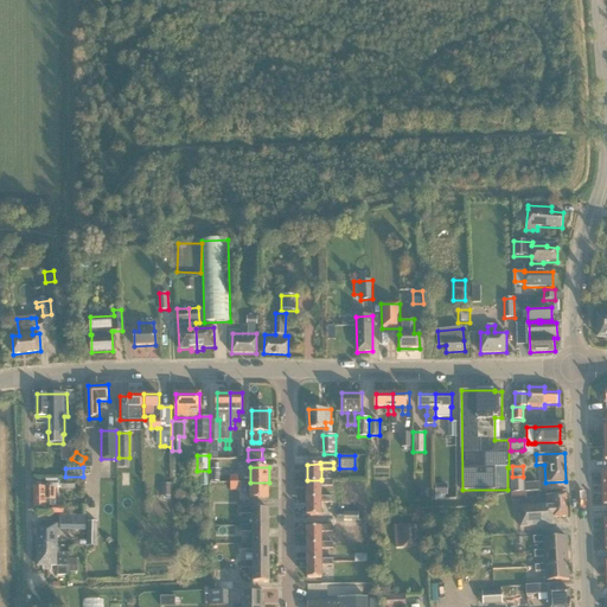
[(510,478),(511,492),(524,492),(524,478),(510,478)]
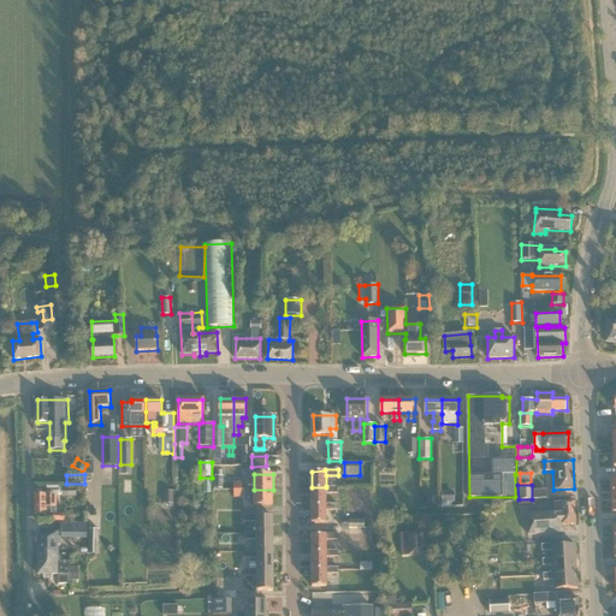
[(58,514),(57,505),(57,496),(59,496),(59,486),(46,486),(47,495),(35,495),(36,514),(53,513),(53,522),(65,522),(65,514),(61,514),(58,514)]
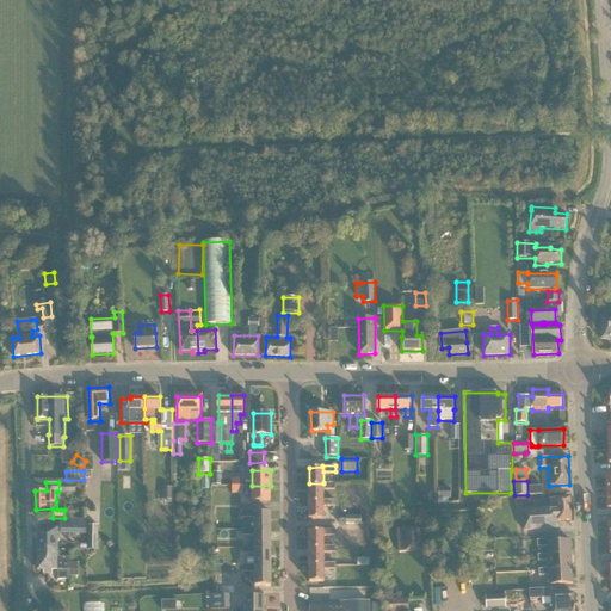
[(335,482),(323,482),(323,483),(309,483),(310,501),(323,500),(323,499),(323,489),(335,489),(335,482)]
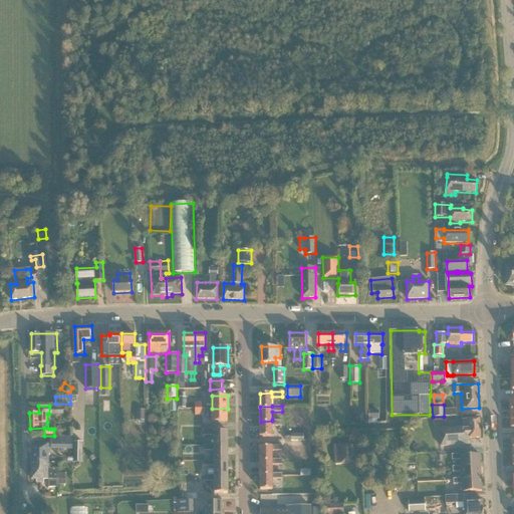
[(51,415),(63,415),(63,407),(51,407),(51,415)]
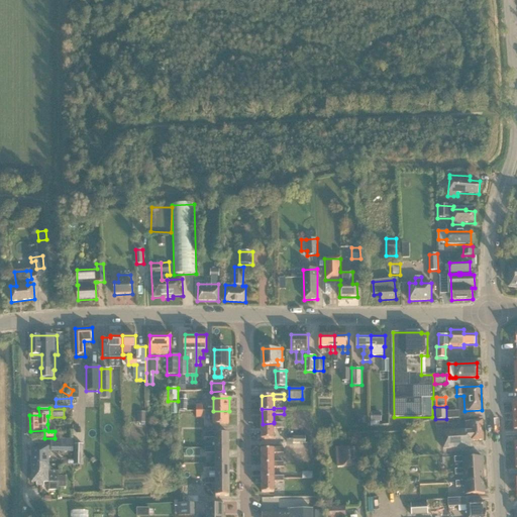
[(229,424),(229,411),(213,411),(213,424),(229,424)]
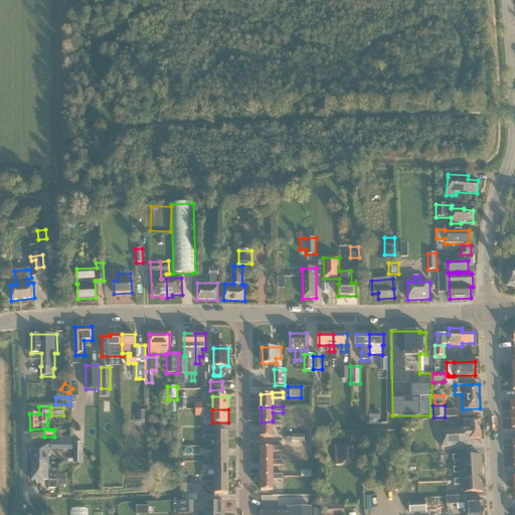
[(145,421),(145,410),(137,410),(137,420),(145,421)]
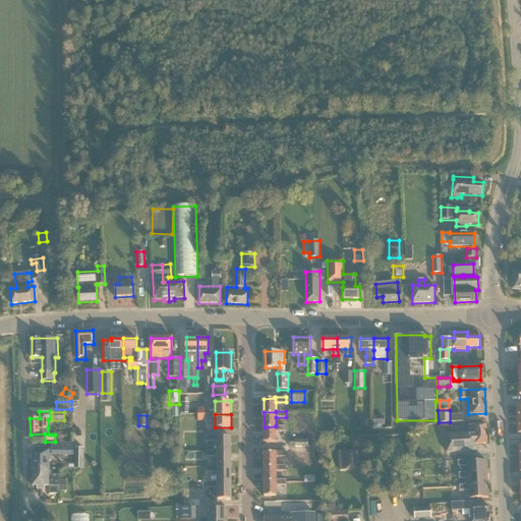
[(385,424),(385,416),(374,416),(374,424),(385,424)]
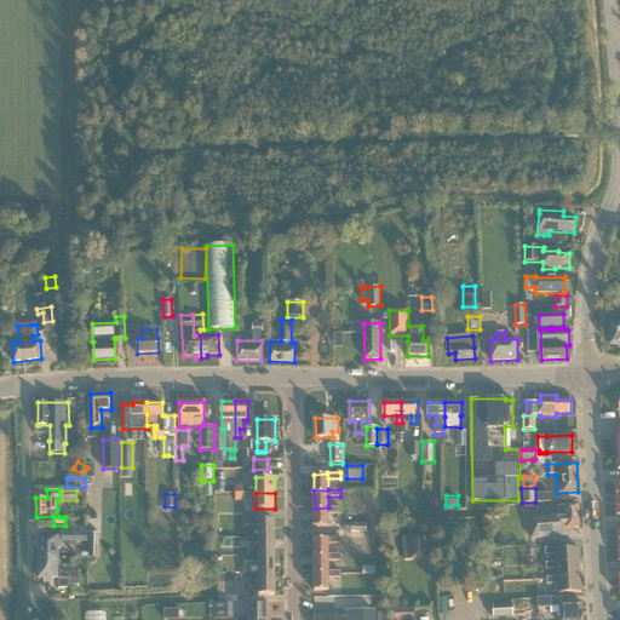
[(430,510),(440,510),(440,500),(430,500),(430,510)]
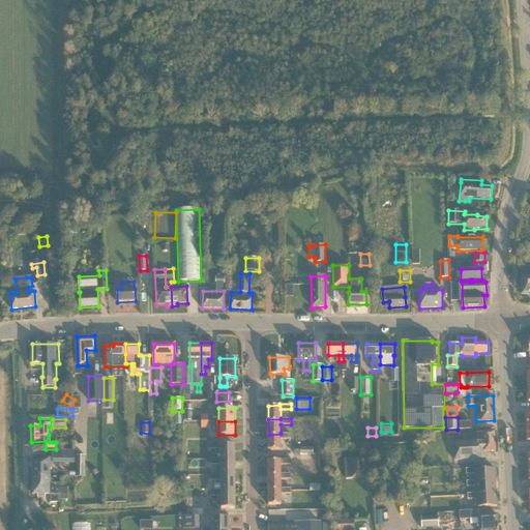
[(483,452),(497,451),(496,432),(477,433),(478,441),(454,442),(455,461),(484,460),(483,452)]
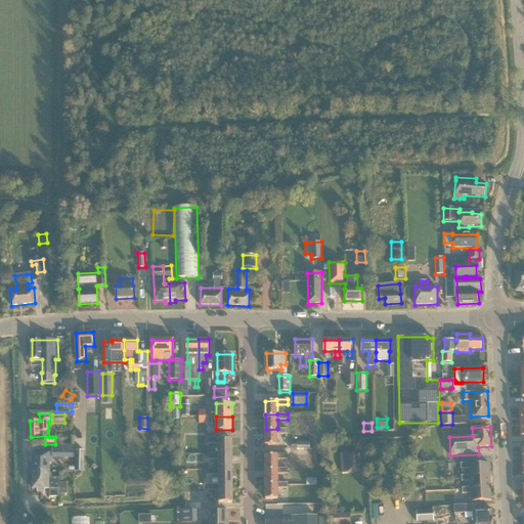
[(288,428),(277,428),(277,429),(266,430),(266,445),(277,444),(277,434),(288,434),(288,428)]
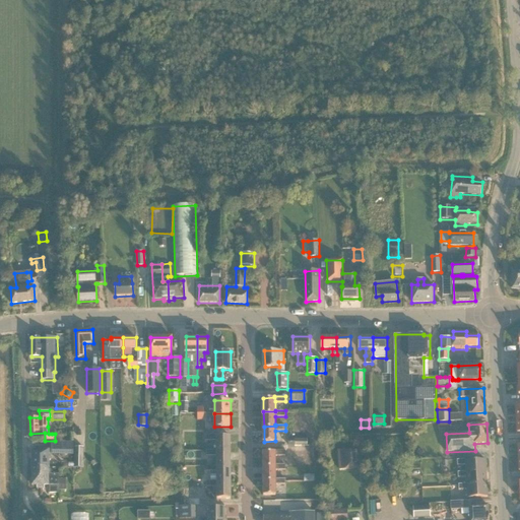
[(217,452),(231,452),(231,436),(217,437),(217,435),(207,435),(207,440),(217,440),(217,450),(217,452)]
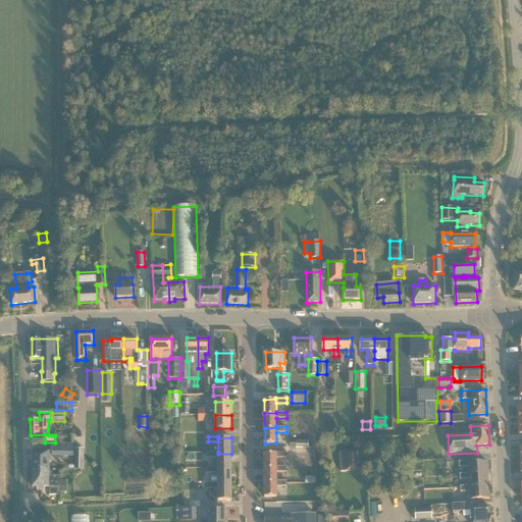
[(73,444),(51,442),(41,442),(41,448),(45,448),(45,451),(50,450),(50,456),(73,456),(73,444)]
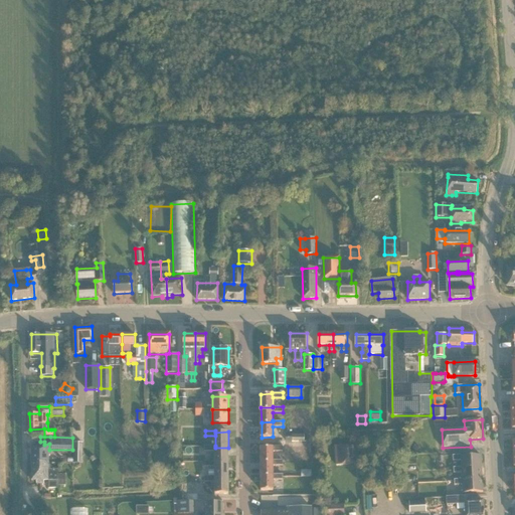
[(44,445),(44,442),(40,442),(37,442),(37,445),(32,445),(32,463),(41,463),(49,463),(49,450),(49,444),(44,445)]
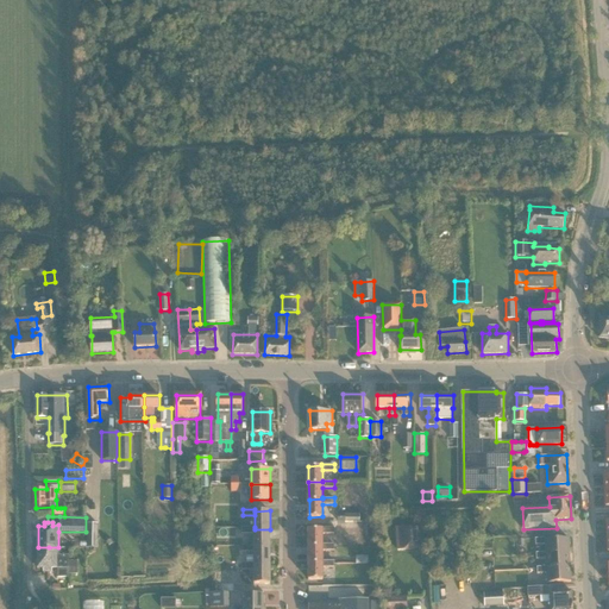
[(98,548),(99,523),(88,523),(88,548),(98,548)]
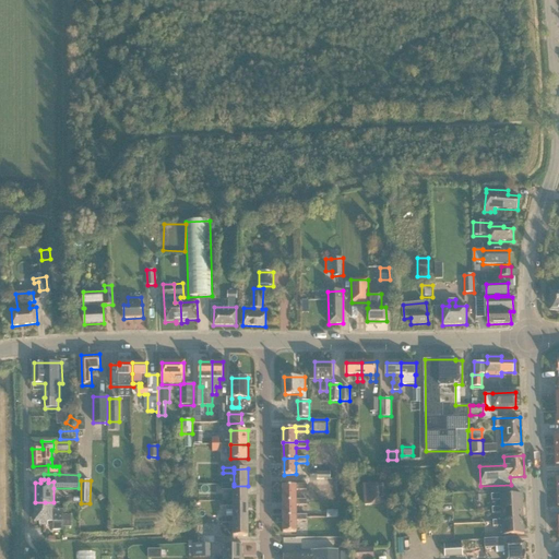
[(248,501),(248,486),(234,486),(234,484),(223,484),(223,490),(234,489),(234,500),(234,501),(248,501)]
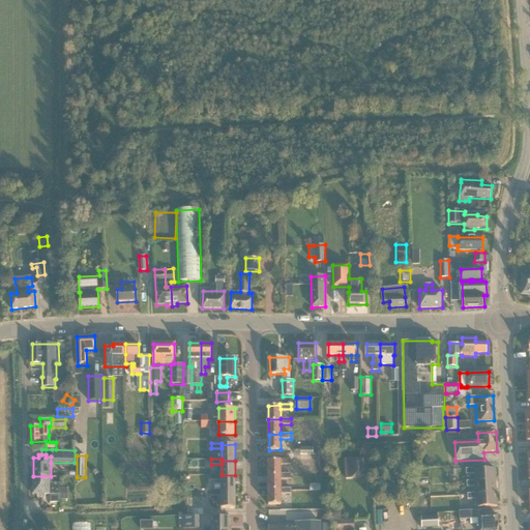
[(269,461),(269,474),(282,474),(282,473),(282,464),(291,464),(291,459),(281,459),(281,461),(269,461)]
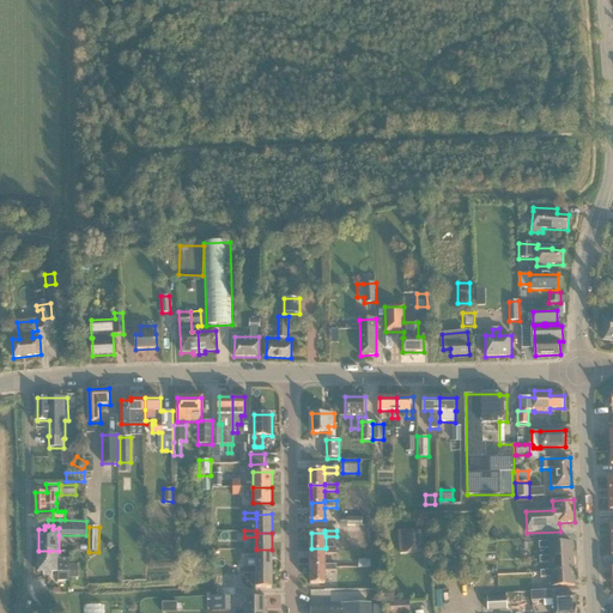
[(423,530),(401,532),(402,552),(423,551),(423,536),(423,530)]
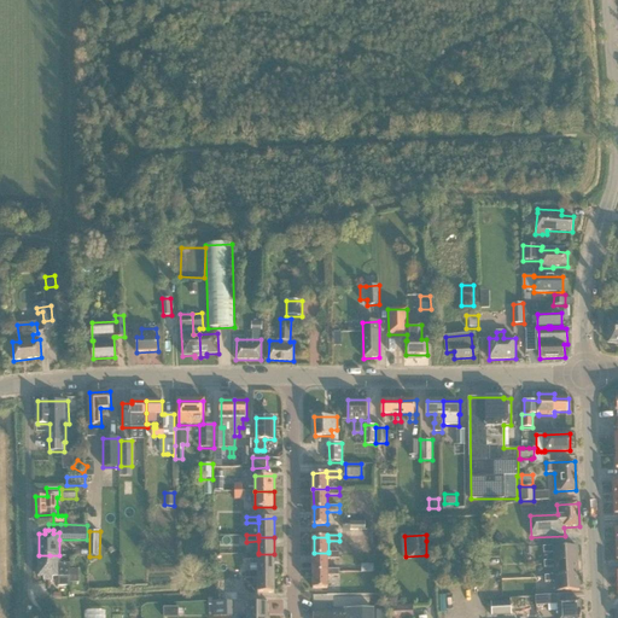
[(554,553),(554,561),(554,563),(578,561),(578,547),(554,548),(554,547),(543,547),(544,553),(554,553)]
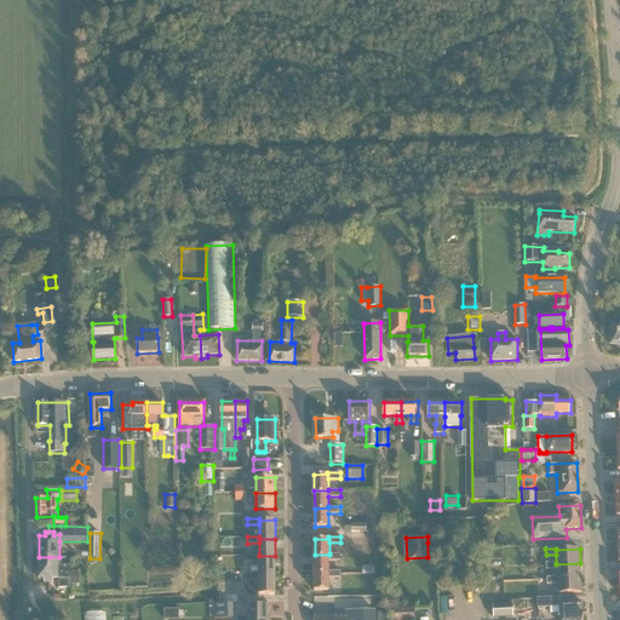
[(340,554),(329,554),(329,555),(315,555),(315,573),(329,573),(329,570),(329,561),(340,561),(340,554)]
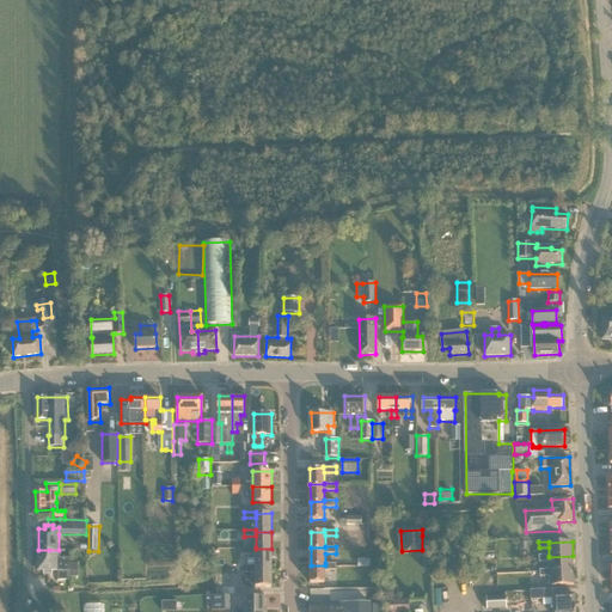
[(271,568),(271,549),(256,549),(256,548),(244,548),(244,555),(256,555),(257,567),(257,568),(271,568)]
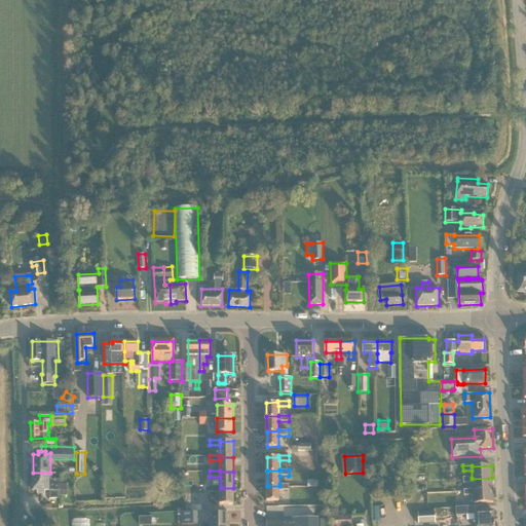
[(42,494),(42,473),(33,473),(34,490),(39,490),(39,494),(42,494)]
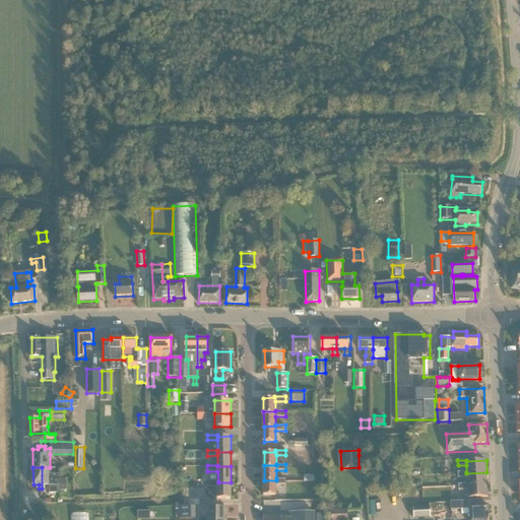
[(50,467),(42,467),(42,489),(45,489),(45,484),(52,484),(52,486),(50,486),(50,494),(60,494),(59,491),(66,491),(66,478),(51,479),(50,467)]
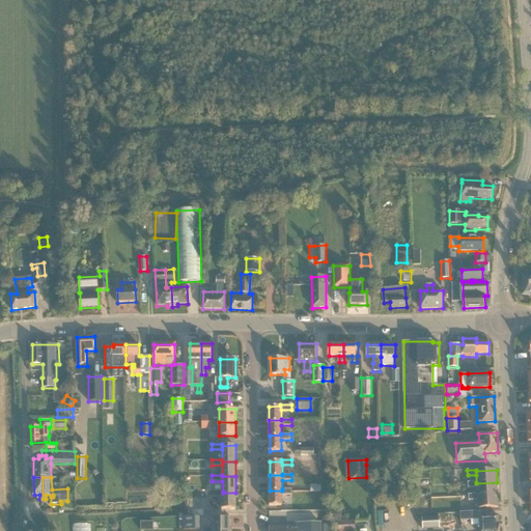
[(476,483),(476,482),(468,482),(468,487),(477,487),(477,495),(477,496),(498,496),(497,482),(476,483)]
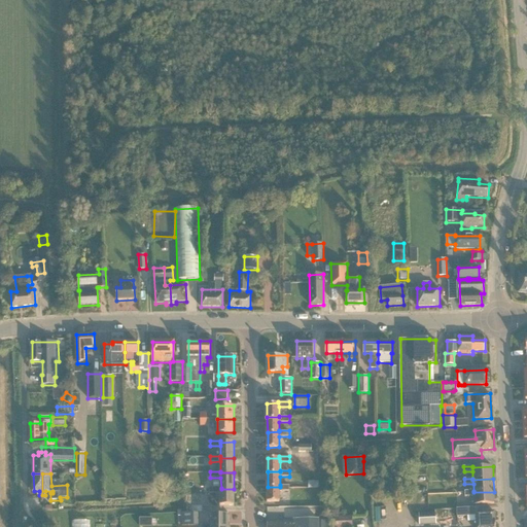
[(290,485),(280,485),(280,487),(268,487),(269,502),(280,502),(280,491),(290,491),(290,485)]
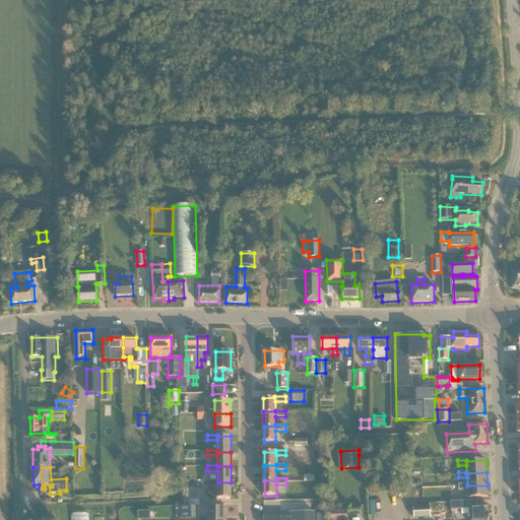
[(218,482),(218,481),(207,481),(207,486),(218,486),(218,499),(231,499),(231,482),(218,482)]
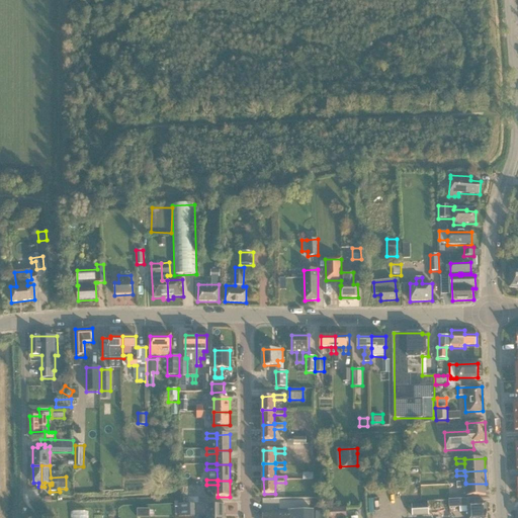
[(487,496),(486,484),(465,484),(465,483),(456,484),(457,489),(465,488),(466,496),(487,496)]
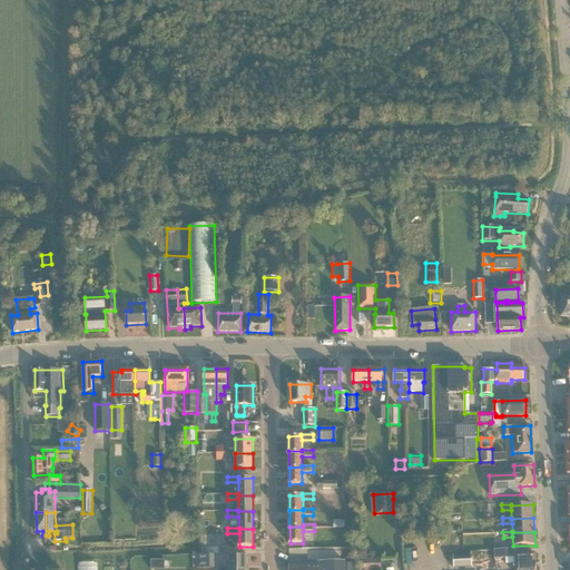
[(516,569),(536,569),(536,554),(523,556),(523,550),(514,550),(516,559),(516,569)]
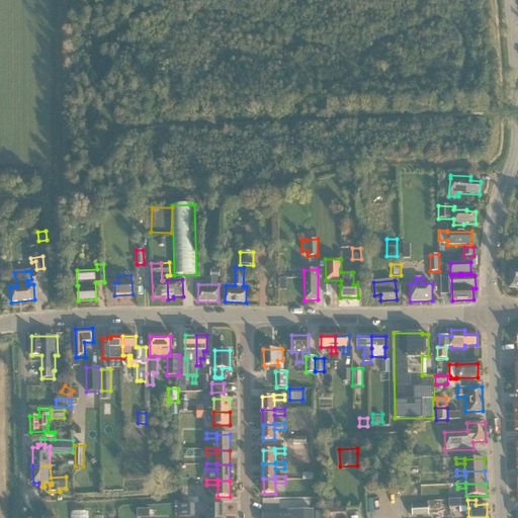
[(178,504),(178,502),(174,502),(174,507),(178,507),(178,517),(195,517),(195,504),(178,504)]
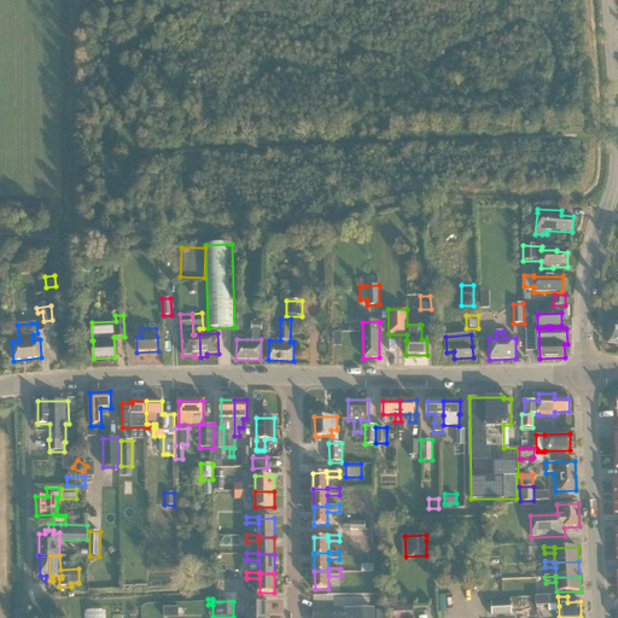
[(511,616),(511,601),(491,602),(491,617),(511,616)]
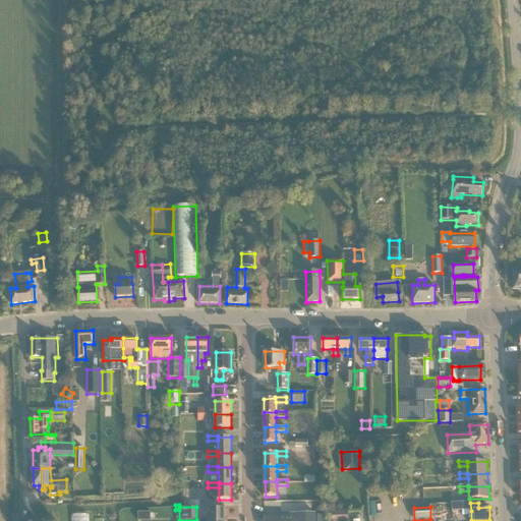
[(225,520),(226,510),(209,510),(209,519),(200,519),(200,520),(225,520)]
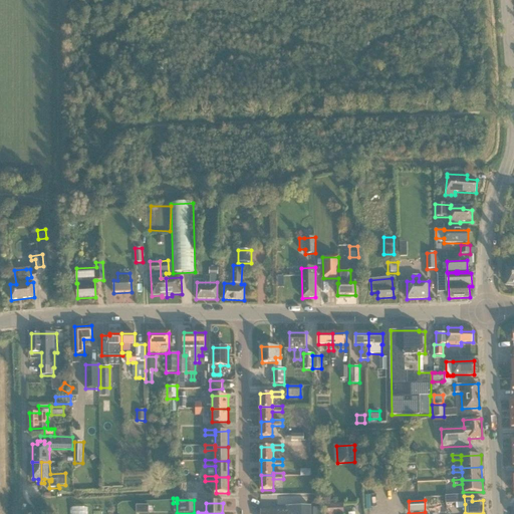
[(343,513),(343,503),(326,504),(326,513),(343,513)]
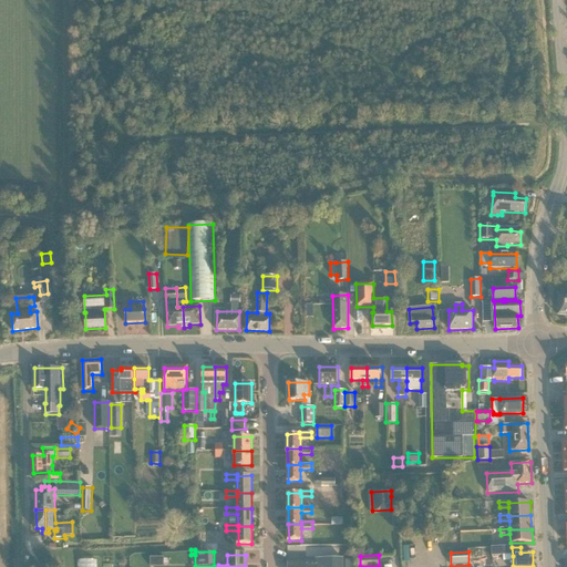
[(164,566),(164,557),(151,557),(151,566),(164,566)]
